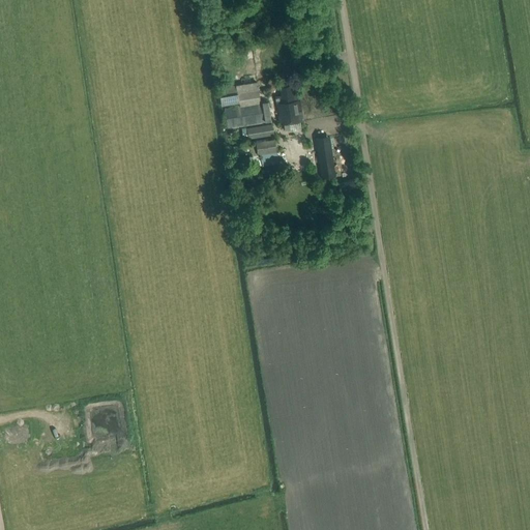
[(218,87),(222,107),(240,104),(241,106),(224,109),(227,128),(271,122),(268,101),(260,102),(257,82),(239,85),(241,93),(237,93),(236,85),(218,87)]
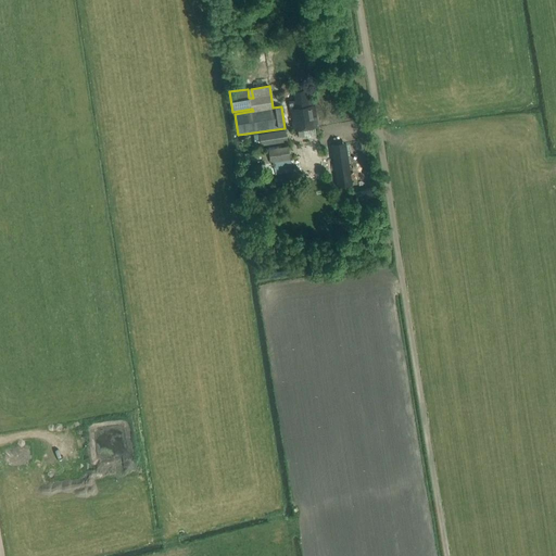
[(289,103),(289,109),(292,131),(317,127),(314,105),(312,105),(311,98),(306,99),(305,90),(293,92),(294,102),(289,103)]
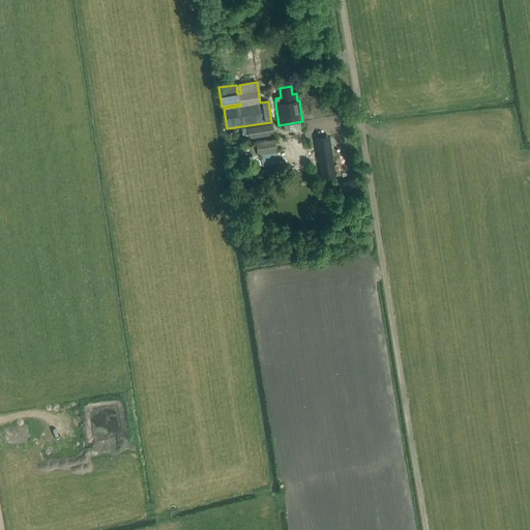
[(272,124),(247,128),(248,139),(274,135),(272,124)]
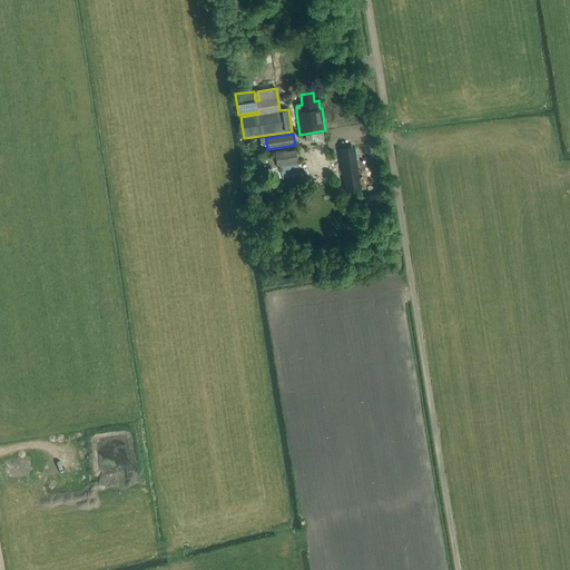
[(344,178),(346,193),(362,190),(354,147),(340,150),(341,157),(332,159),(336,179),(344,178)]
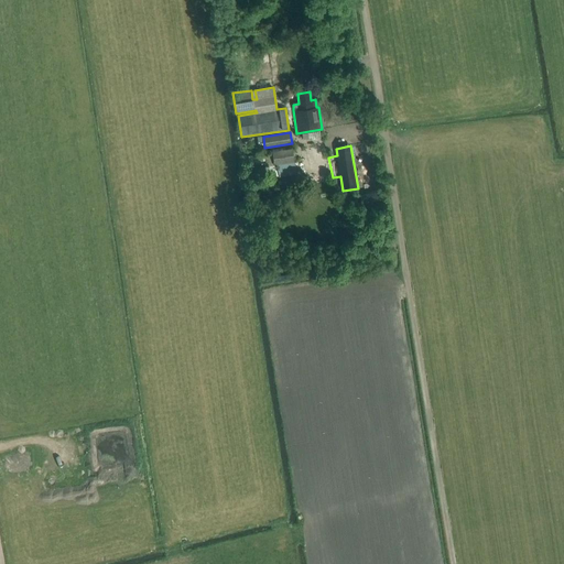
[(279,177),(296,174),(292,148),(272,151),(274,164),(277,164),(279,177)]
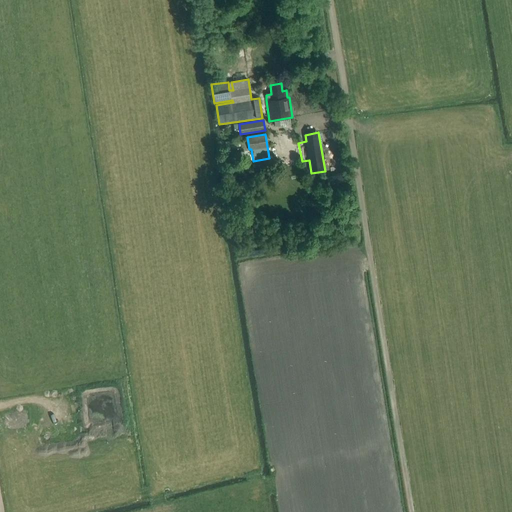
All buildings are outlined.
